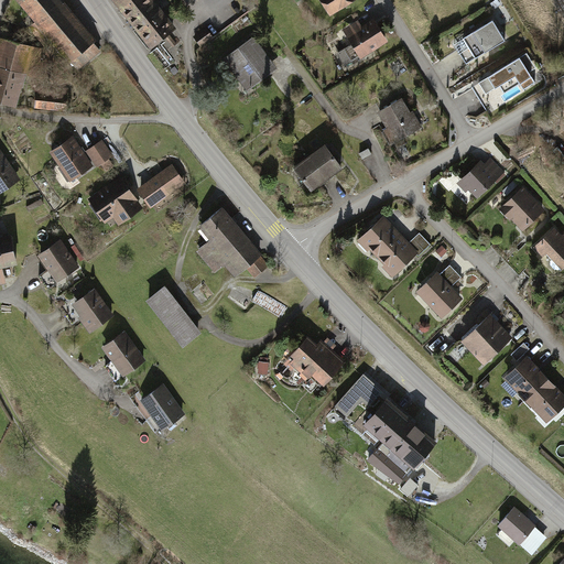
[(60,0),(17,0),(77,72),(102,51),(62,1),(60,0)]
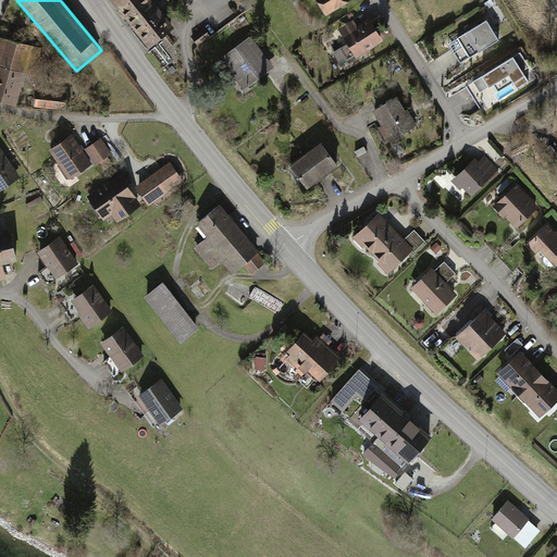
[(113,0),(148,48),(163,37),(170,45),(181,37),(155,1),(157,0),(113,0)]
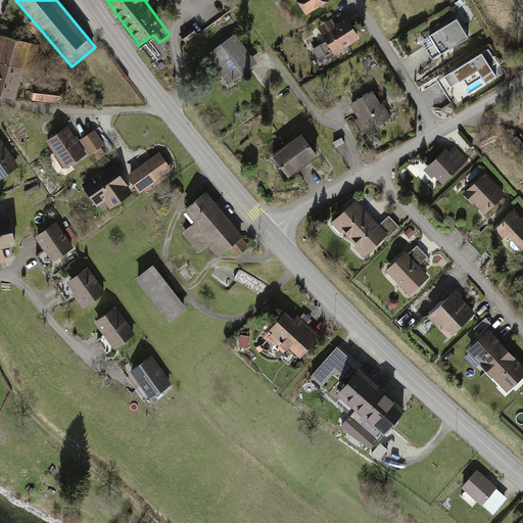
[(329,0),(294,0),(305,16),(330,1),(329,0)]
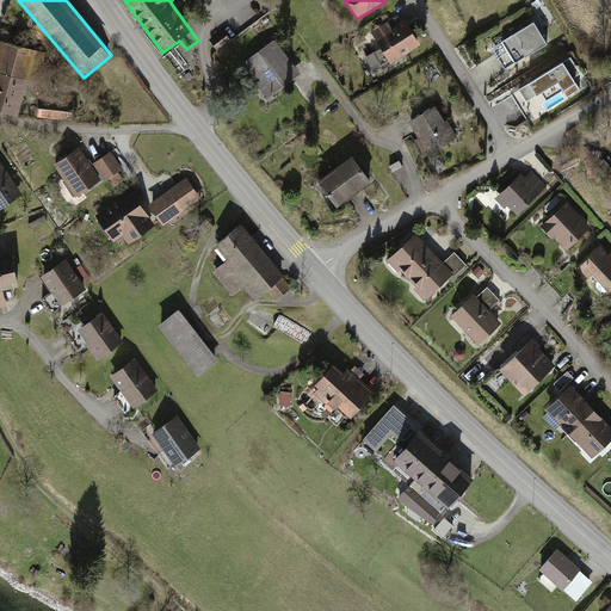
[(389,23),(374,32),(392,62),(418,47),(402,22),(392,28),(389,23)]
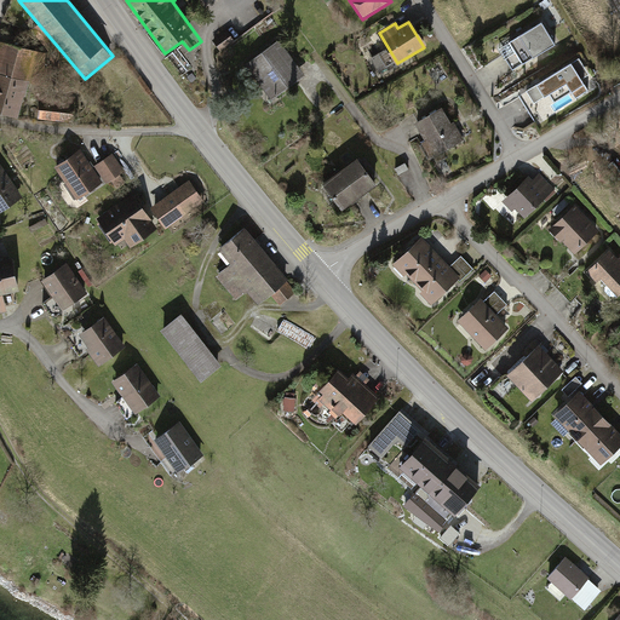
[(544,23),(500,49),(514,72),(557,46),(544,23)]
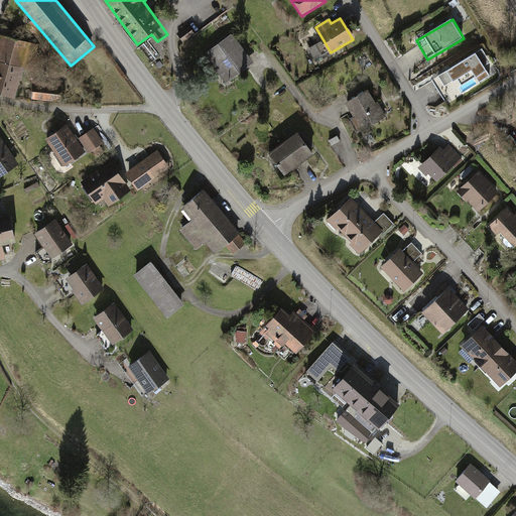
[(30,43),(0,35),(0,93),(17,98),(30,43)]
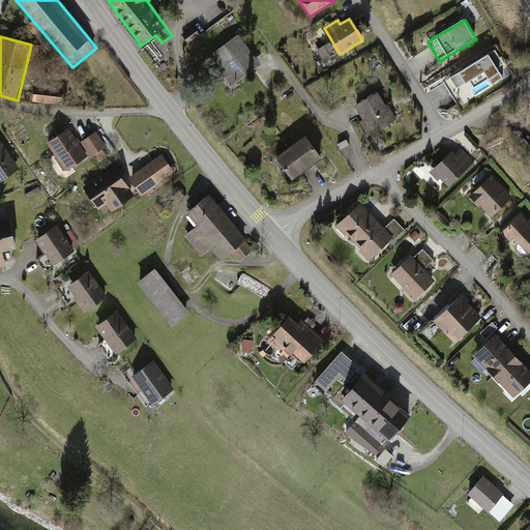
[(234,36),(209,55),(231,84),(257,65),(234,36)]
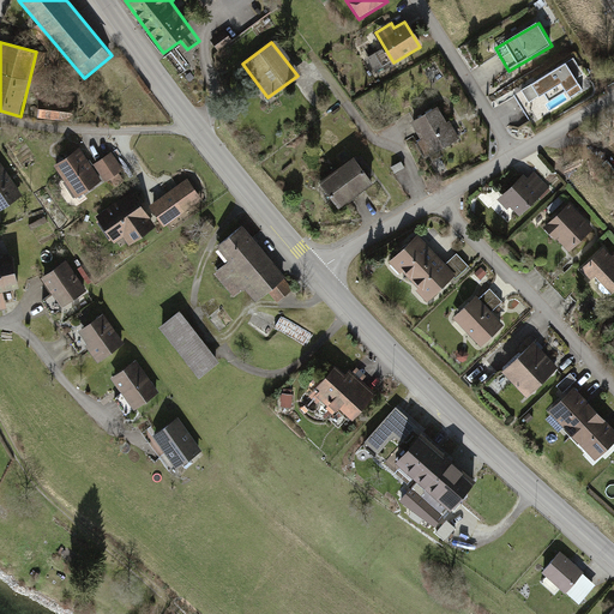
[(575,59),(516,96),(533,124),(584,91),(577,79),(585,74),(575,59)]
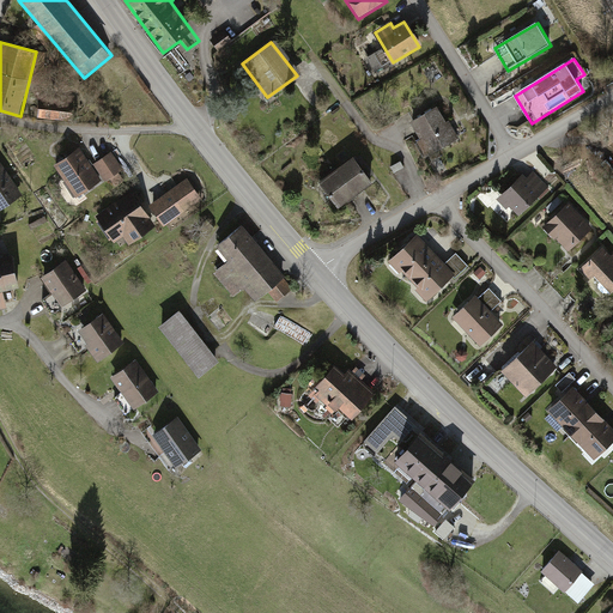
[(72,103),(41,99),(38,119),(70,122),(72,103)]
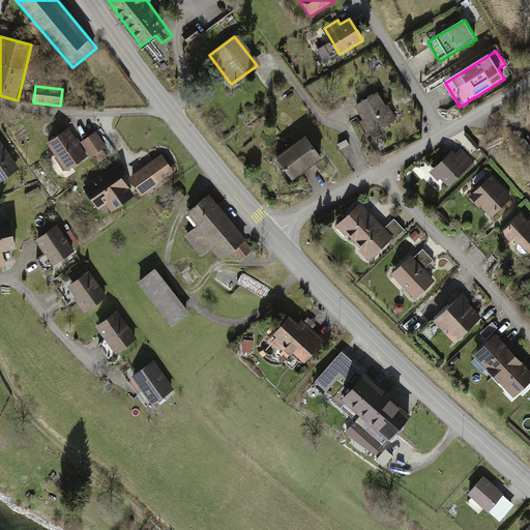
[(383,93),(355,107),(370,136),(396,122),(383,93)]
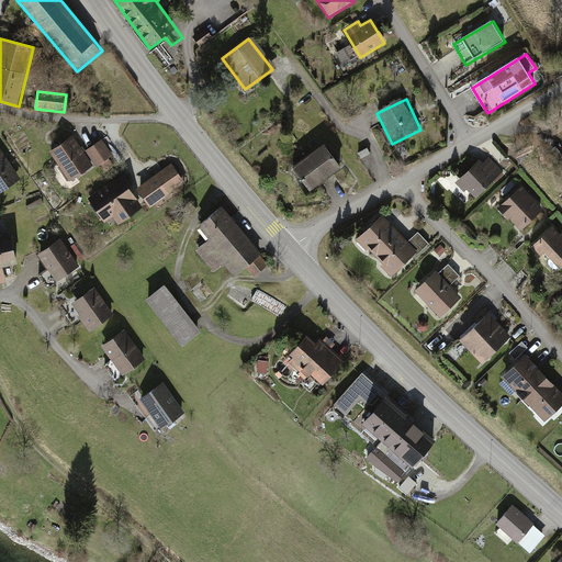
[(71,136),(49,152),(69,181),(92,166),(71,136)]
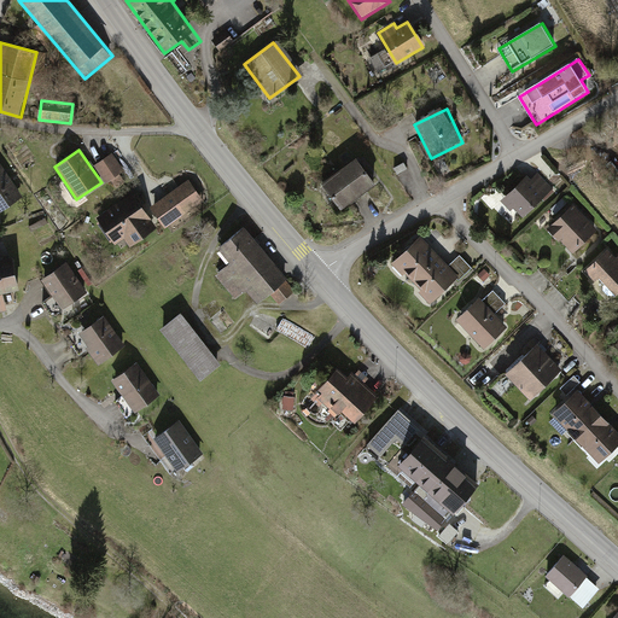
[(111,155),(98,165),(109,181),(123,172),(111,155)]
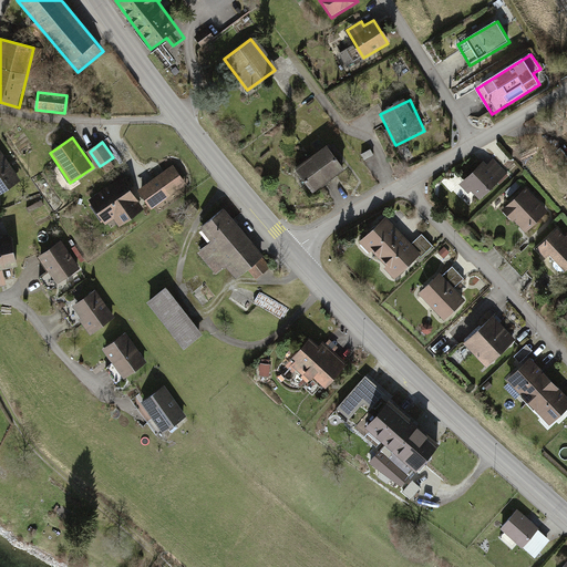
[(328,146),(297,169),(315,193),(346,169),(328,146)]
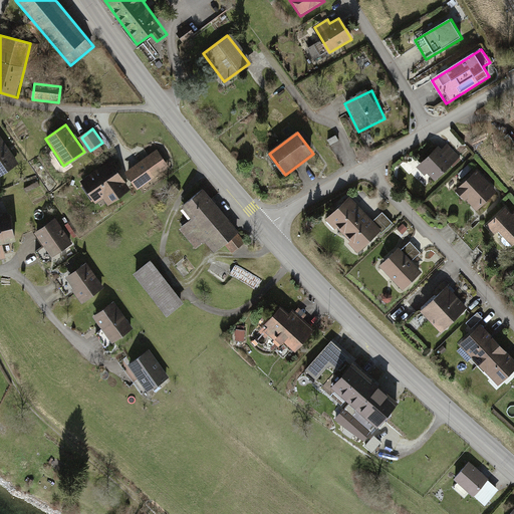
[(0,136),(0,178),(20,165),(0,136)]
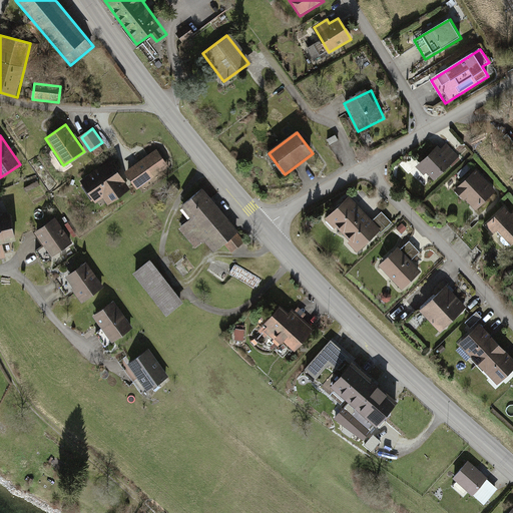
[(443,142),(418,165),(433,181),(458,158),(443,142)]
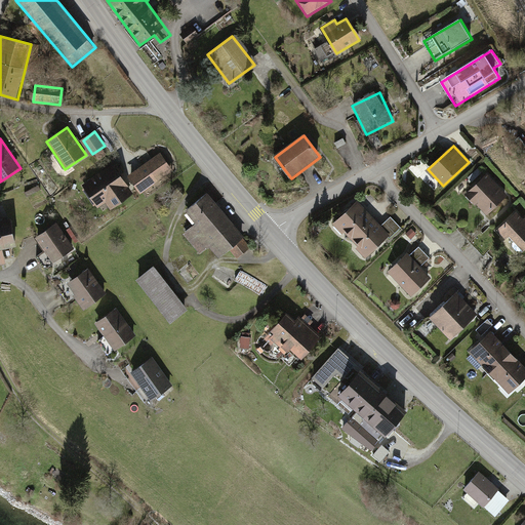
[(158,153),(127,174),(140,194),(171,171),(158,153)]
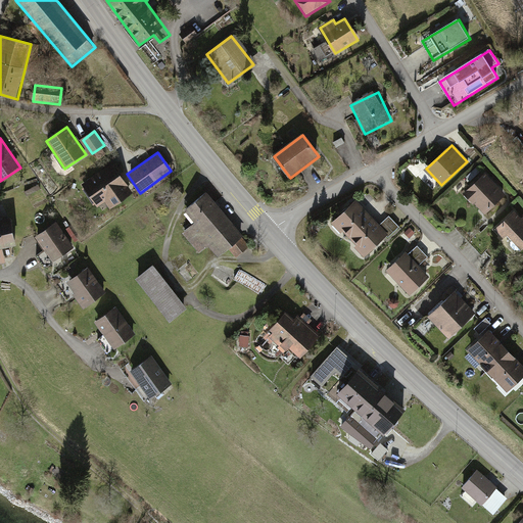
[(111,163),(81,183),(100,214),(131,195),(111,163)]
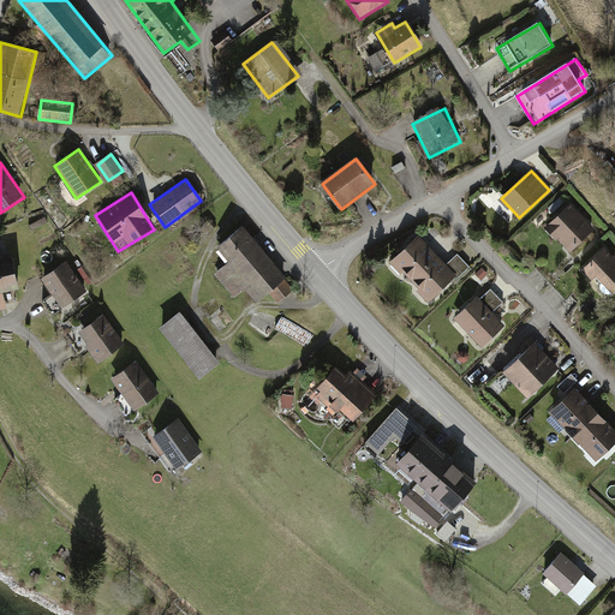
[(571,204),(547,227),(573,254),(596,231),(571,204)]
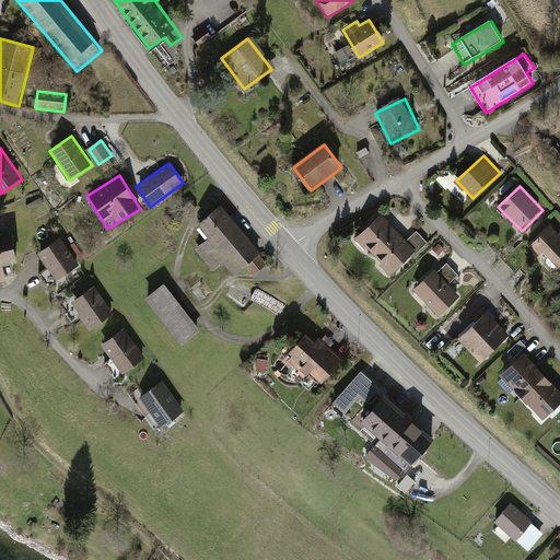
[(221,208),(200,225),(212,238),(198,252),(213,268),(222,260),(235,275),(244,267),(252,276),(268,263),(221,208)]
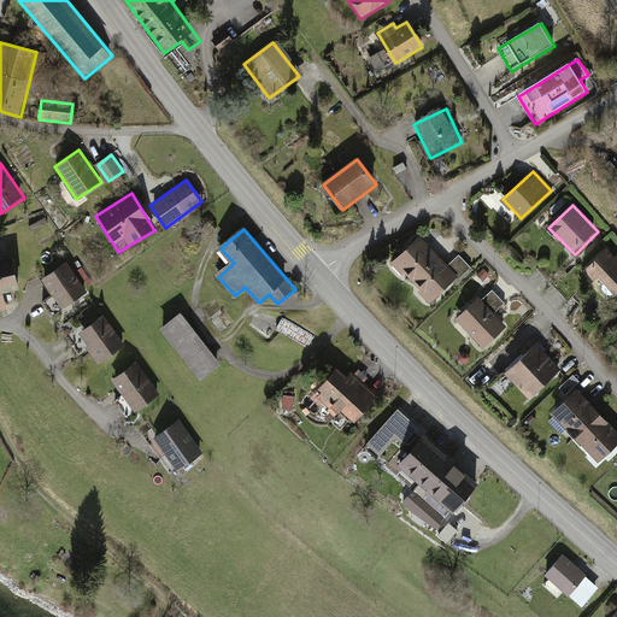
[(415,241),(391,264),(430,305),(454,282),(442,270),(415,241)]
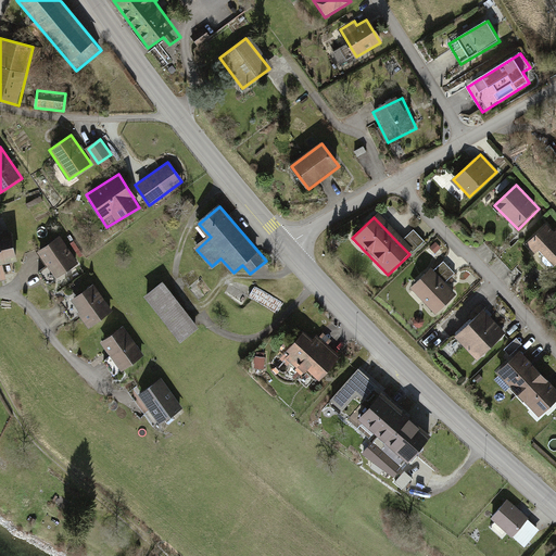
[(555,234),(546,225),(528,244),(553,268),(555,265),(555,234)]
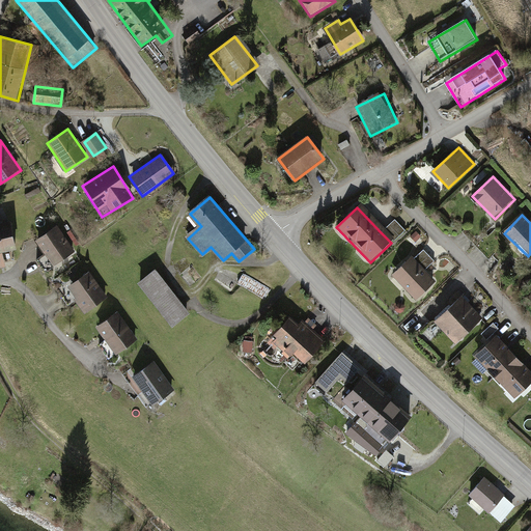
[(0,270),(6,269),(3,253),(17,250),(9,220),(0,222),(0,270)]
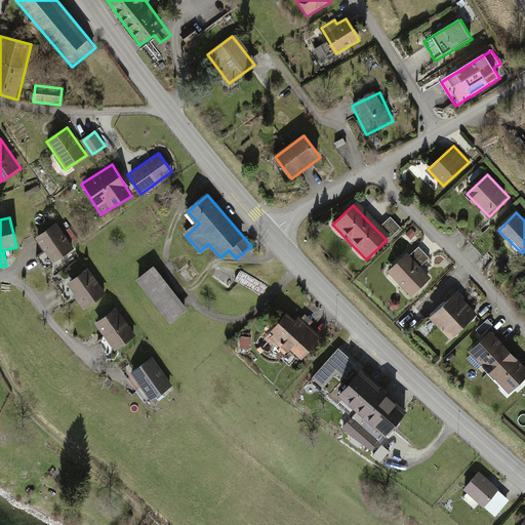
[(389,219),(376,230),(387,240),(398,230),(389,219)]
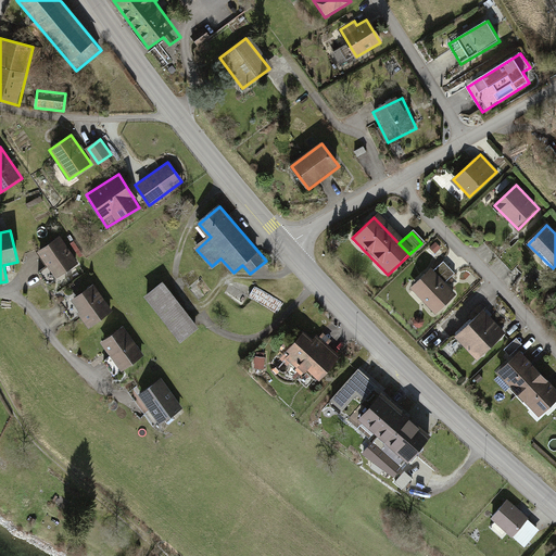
[(61,236),(37,251),(54,278),(78,263),(61,236)]
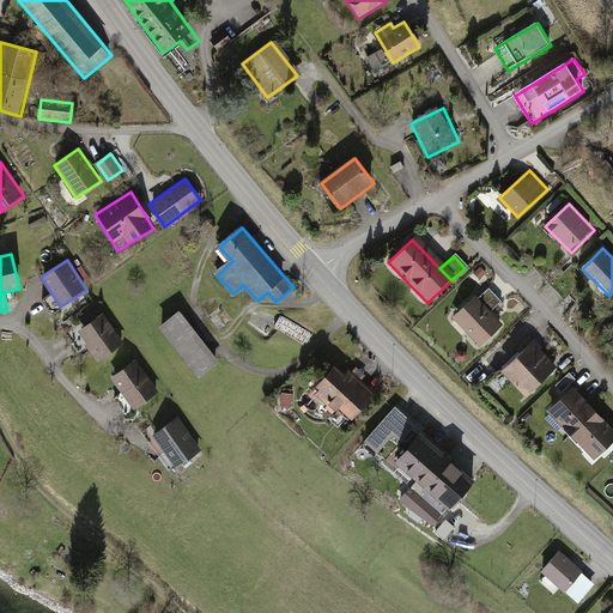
[(487,286),(475,298),(487,310),(499,299),(487,286)]
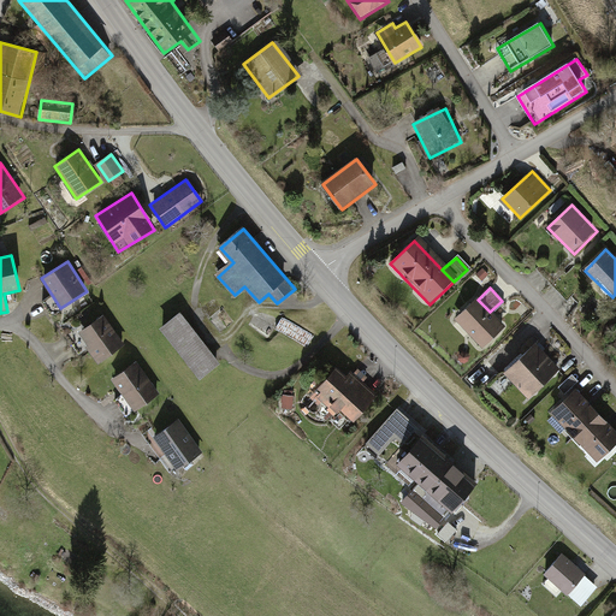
[(478,300),(457,319),(483,347),(503,327),(490,312),(478,300)]
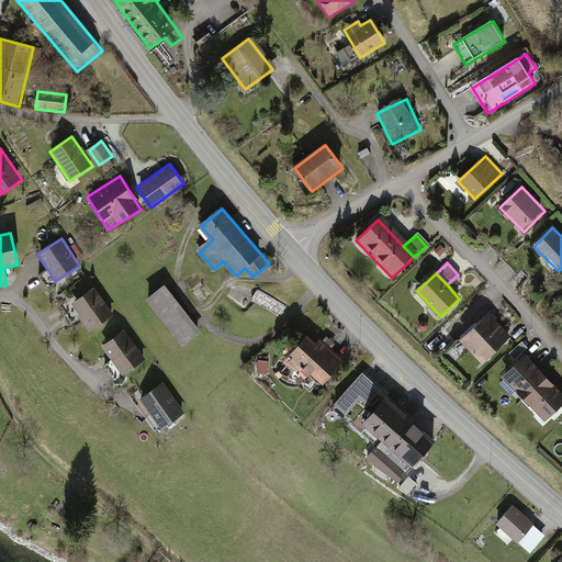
[(165,285),(146,300),(182,346),(201,332),(165,285)]
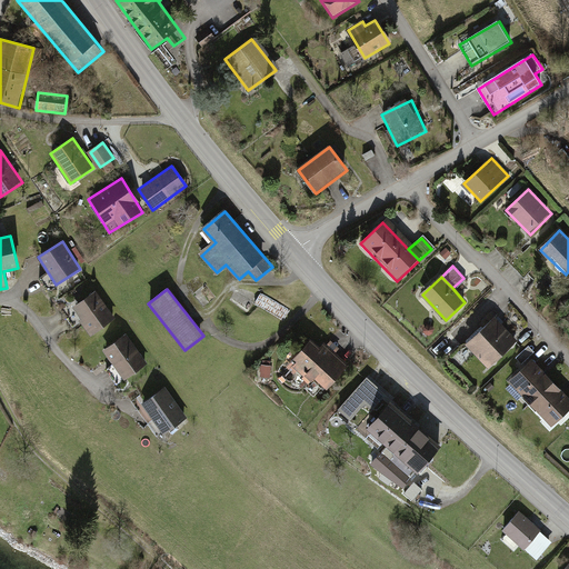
[(95,291),(72,307),(92,335),(115,319),(95,291)]
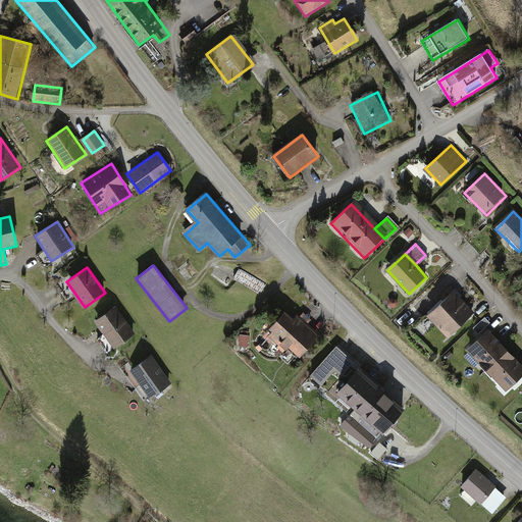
[(452,292),(427,316),(450,338),(474,313),(452,292)]
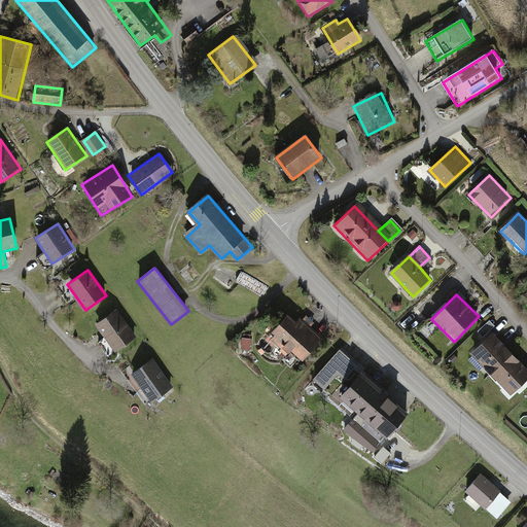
[(116,309),(95,324),(114,351),(136,336),(116,309)]
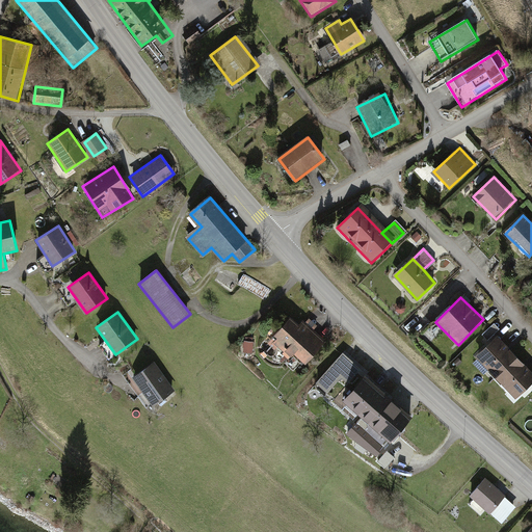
[(299,325),(290,317),(269,343),(303,370),(327,341),(302,321),(299,325)]
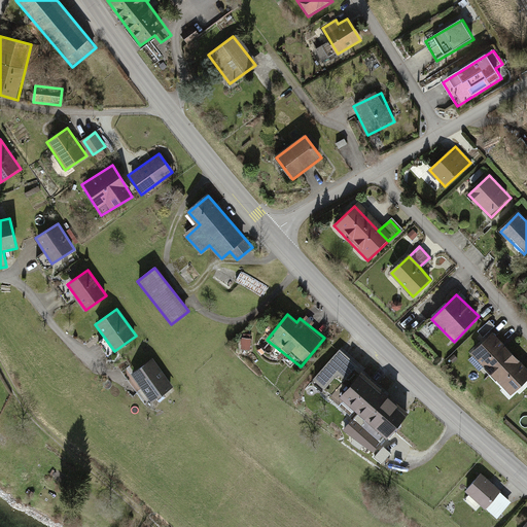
[(243,330),(241,345),(250,347),(253,332),(243,330)]
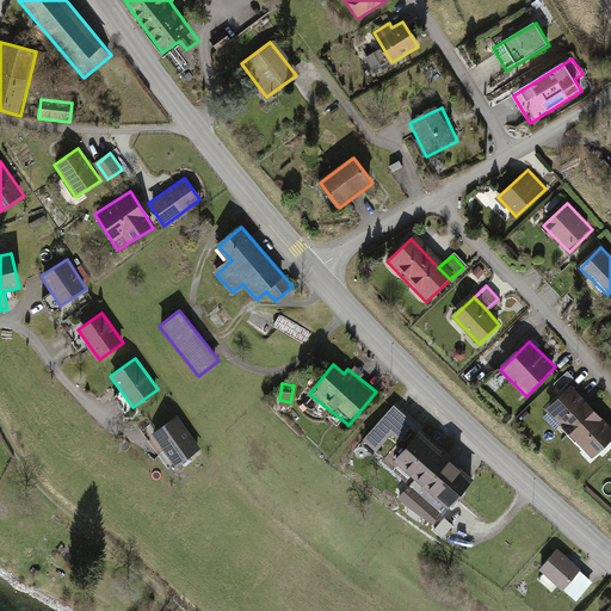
[(610,427),(573,388),(549,411),(593,456),(610,438),(610,427)]
